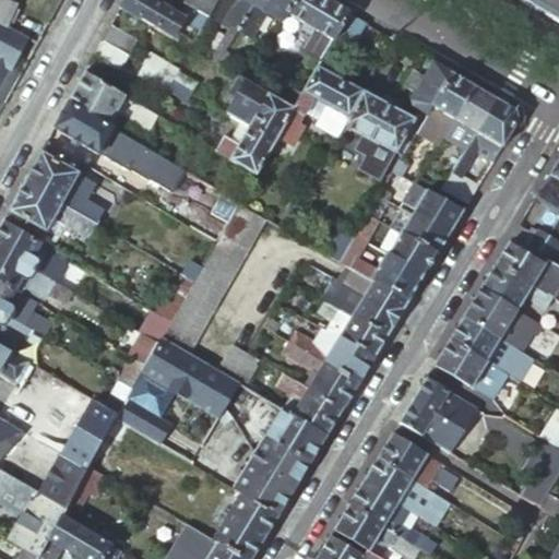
[(11,0),(0,0),(0,22),(6,25),(18,3),(11,0)]
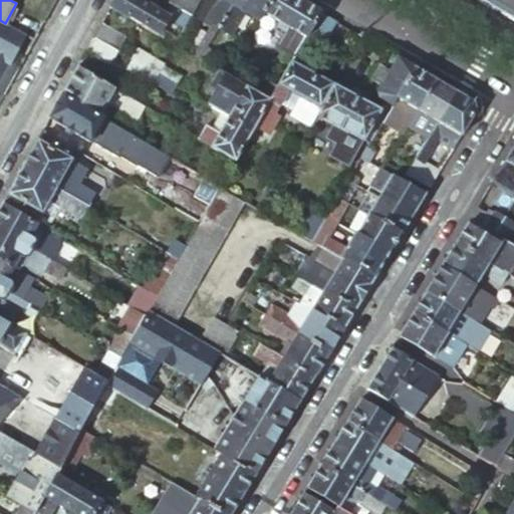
[(143,0),(115,0),(111,8),(142,26),(152,6),(143,0)]
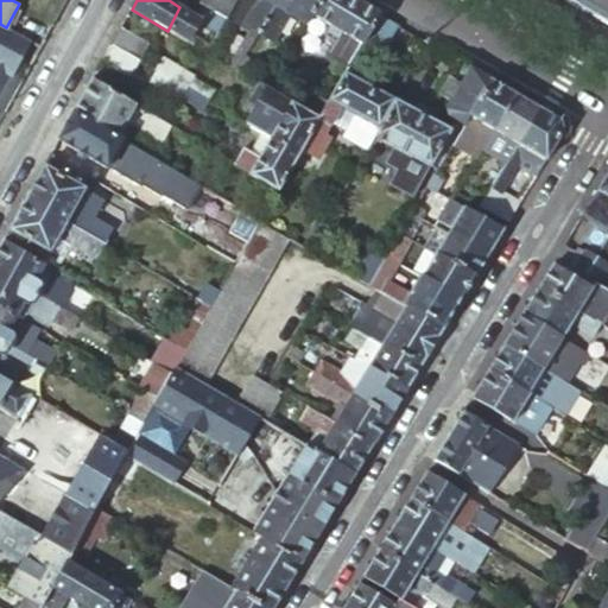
[(200,0),(198,4),(208,10),(226,20),(233,5),(235,0),(200,0)]
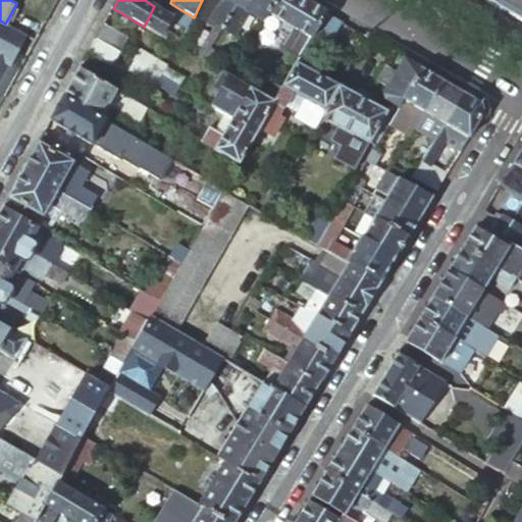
[(239,0),(202,0),(200,4),(214,13),(210,20),(215,24),(223,29),(239,0)]
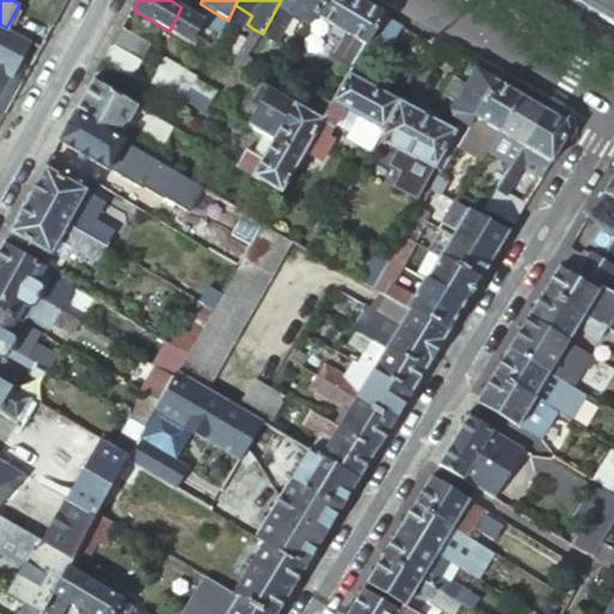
[(281,0),(263,34),(270,37),(276,41),(293,13),(308,23),(311,24),(317,14),(324,0),(281,0)]
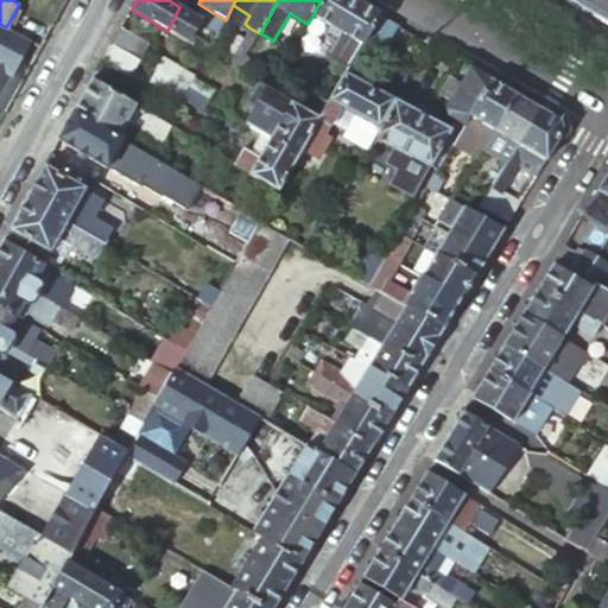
[(382,16),(354,0),(321,0),(314,14),(353,38),(340,61),(352,68),(365,46),(382,16)]
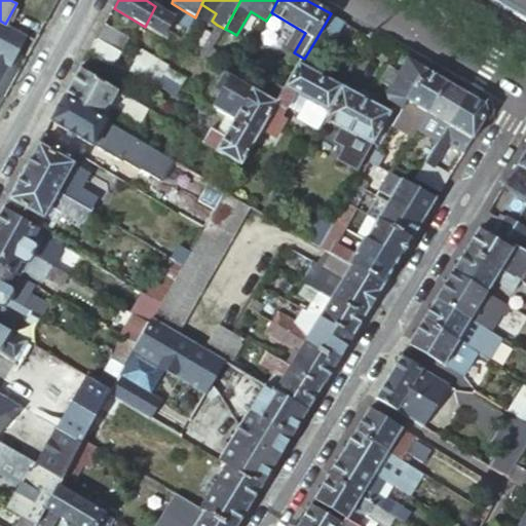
[(525,0),(487,0),(496,5),(525,23),(525,0)]
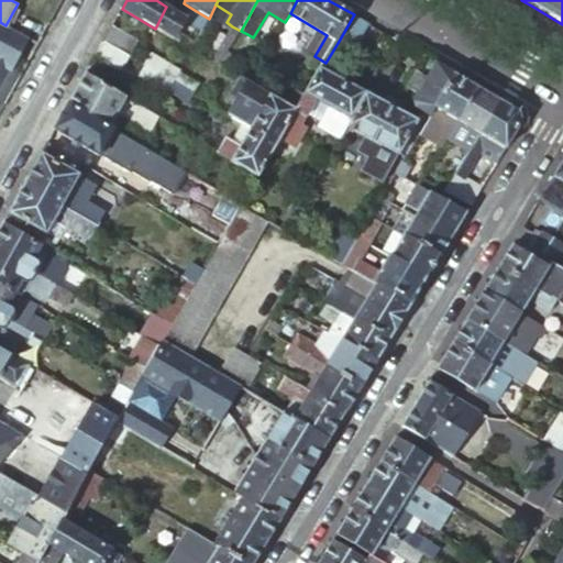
[(155,29),(172,39),(184,18),(166,7),(155,29)]
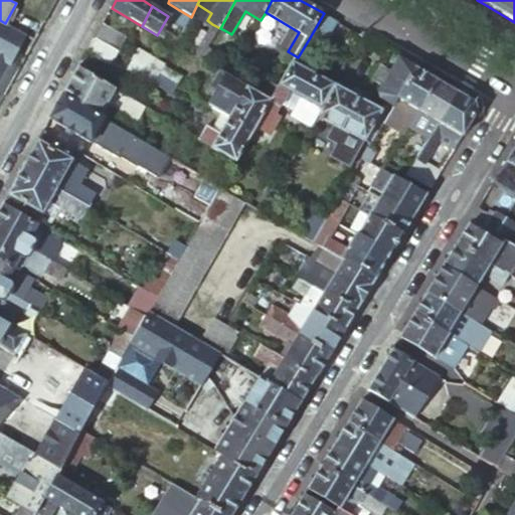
[(176,8),(160,36),(176,45),(191,17),(176,8)]
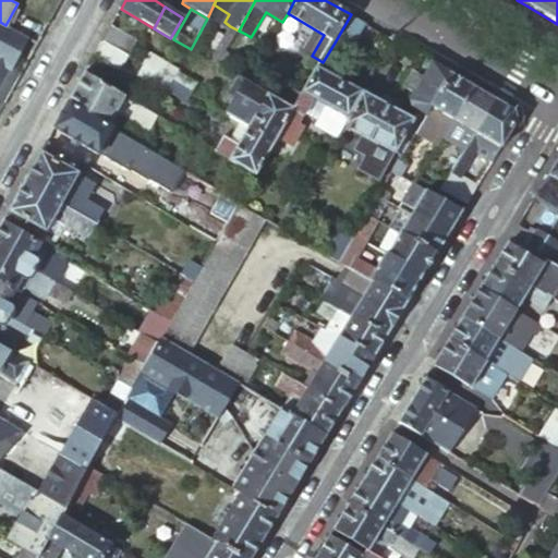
[(365,23),(351,14),(335,43),(348,51),(365,23)]
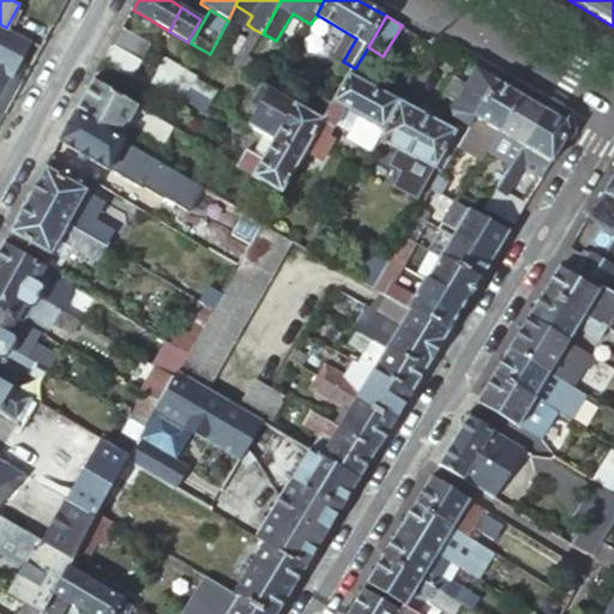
[(6,28),(0,24),(0,109),(6,114),(42,48),(6,28)]
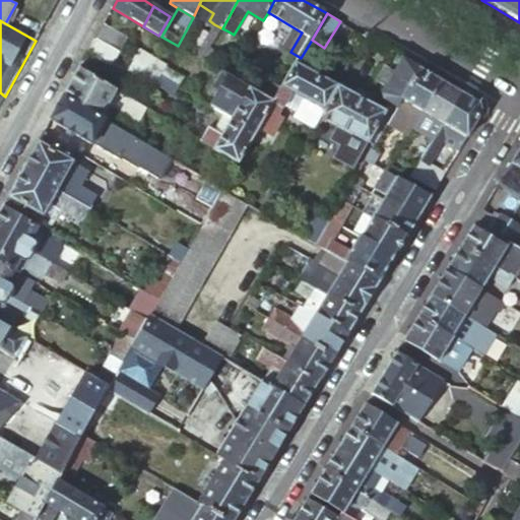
[(104,23),(95,39),(118,52),(127,37),(104,23)]
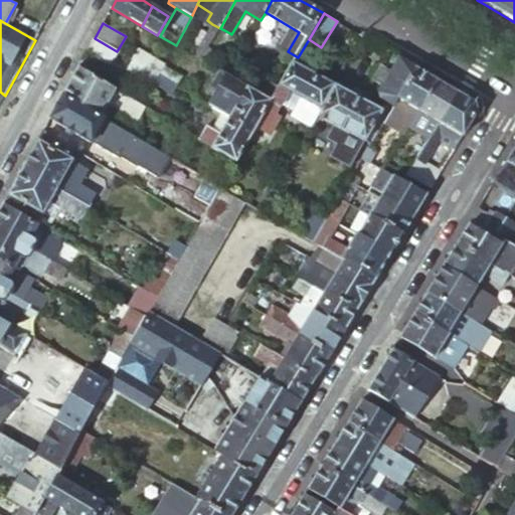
[(212,24),(194,56),(202,60),(205,55),(220,28),(212,24)]
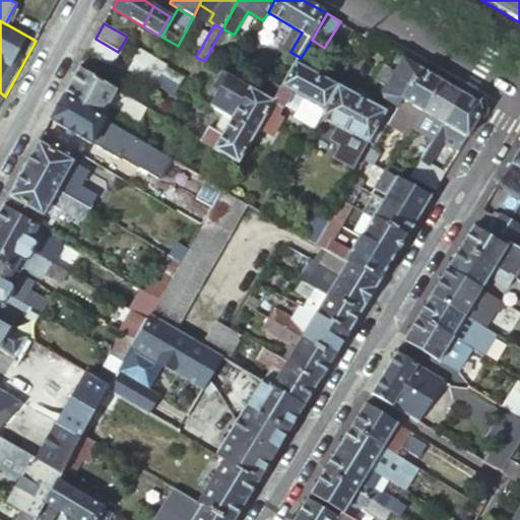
[(229,31),(222,28),(207,56),(212,59),(229,31)]
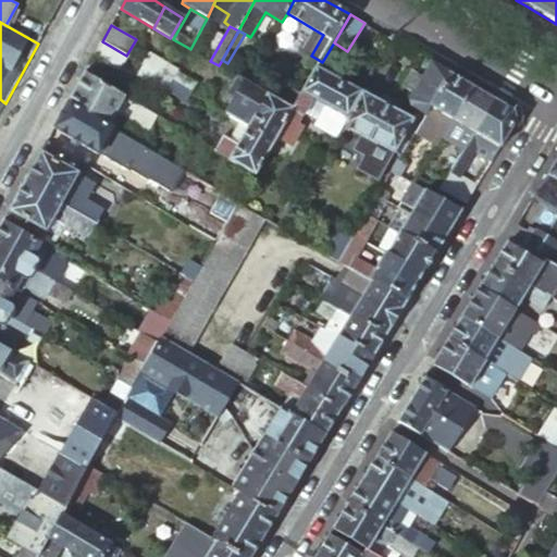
[(102,41),(94,57),(119,71),(126,56),(102,41)]
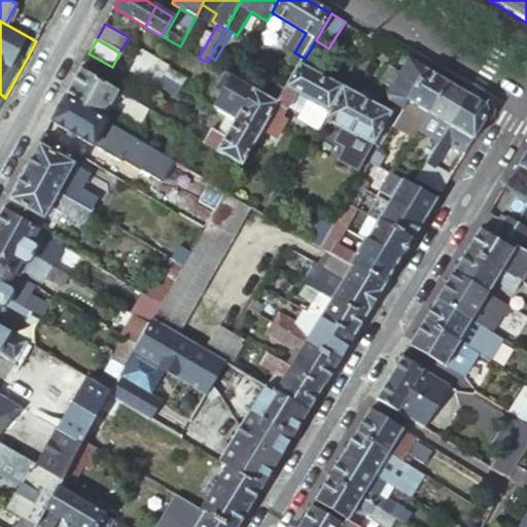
[(342,86),(341,86),(329,108),(324,117),(379,148),(392,124),(395,118),(424,68),(399,54),(391,69),(389,68),(381,81),(391,88),(387,94),(389,101),(393,103),(388,112),(342,86)]
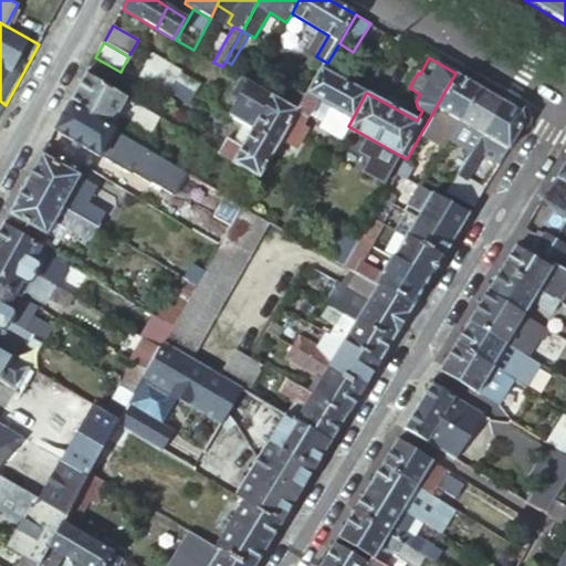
[(154,71),(196,95),(201,86),(159,62),(154,71)]
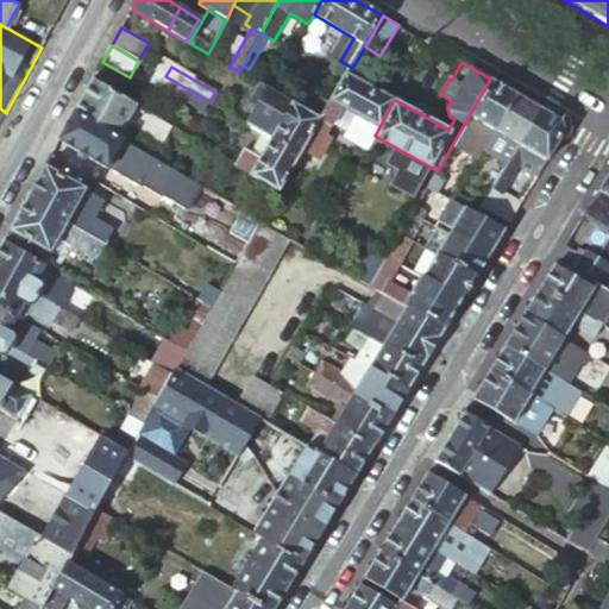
[(165,76),(162,74),(155,86),(181,100),(183,98),(207,111),(211,102),(165,76)]
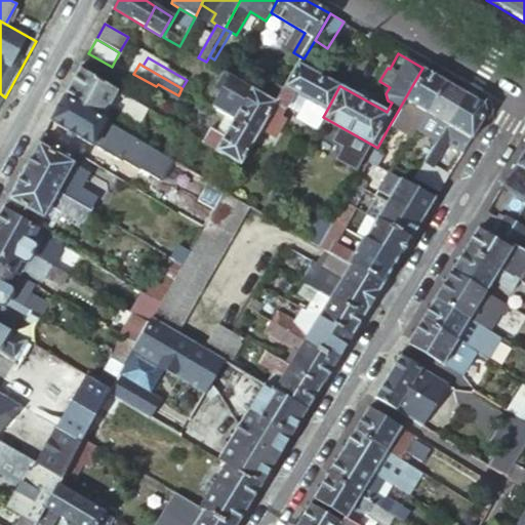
[(300,64),(278,104),(268,121),(277,126),(297,90),(328,108),(339,86),(300,64)]
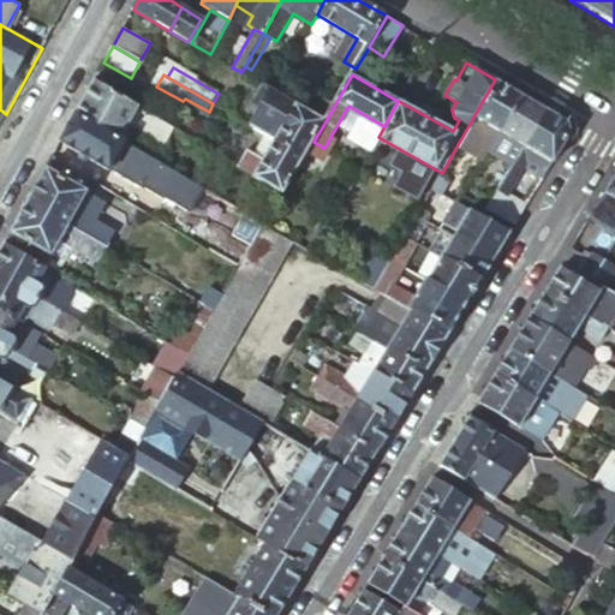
[(521,95),(495,79),(461,138),(458,144),(483,160),(488,153),(500,131),(521,95)]
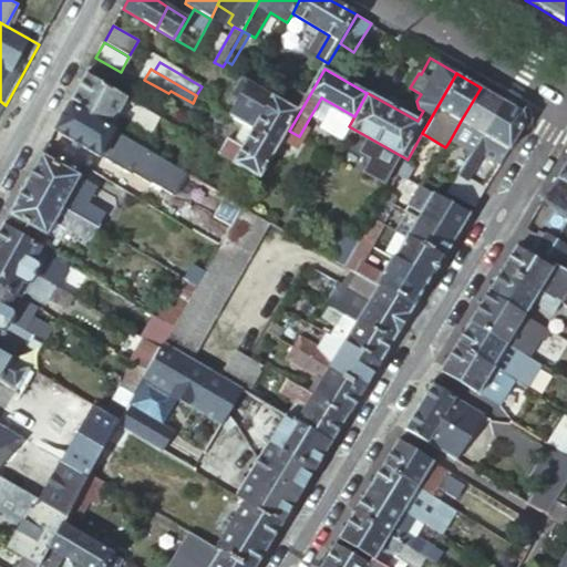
[(86,74),(71,104),(111,129),(120,115),(153,135),(163,120),(86,74)]
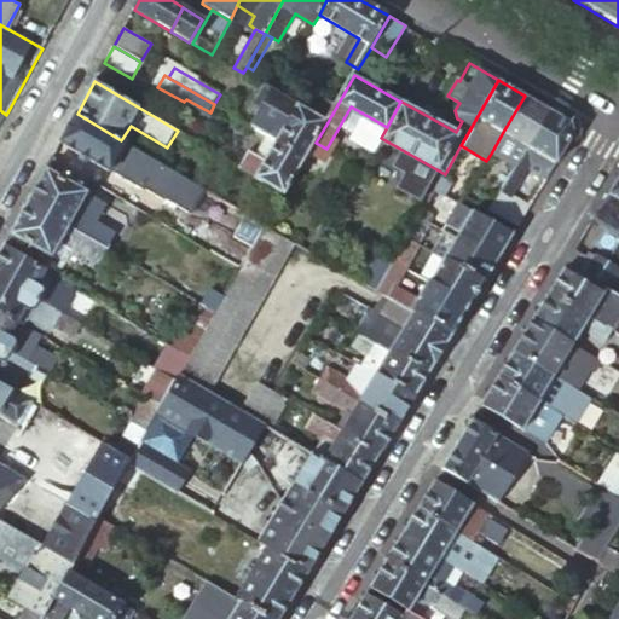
[(549,110),(525,96),(503,132),(491,154),(508,163),(498,180),(502,181),(498,187),(502,190),(549,110)]
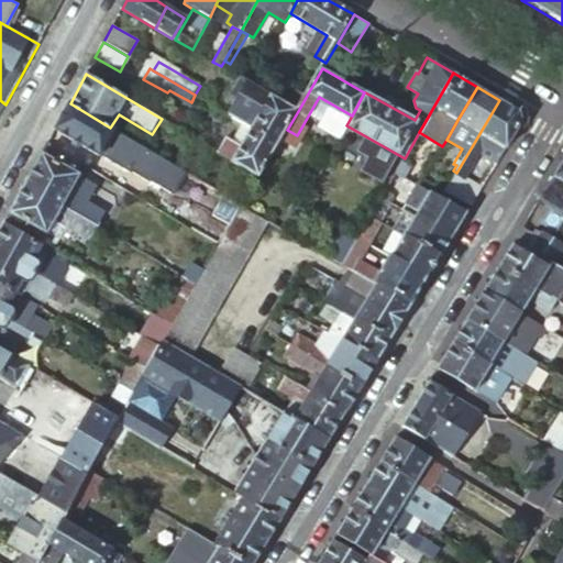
[(252,128),(279,144),(287,130),(298,111),(271,96),(252,128)]
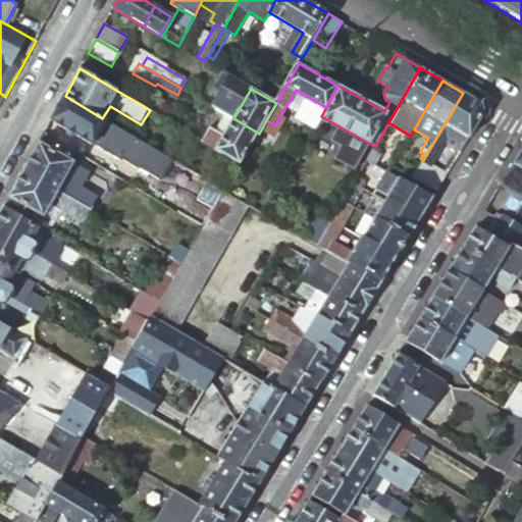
[(413,177),(437,193),(445,179),(430,170),(448,143),(462,152),(485,114),(481,103),(463,93),(423,160),(413,177)]
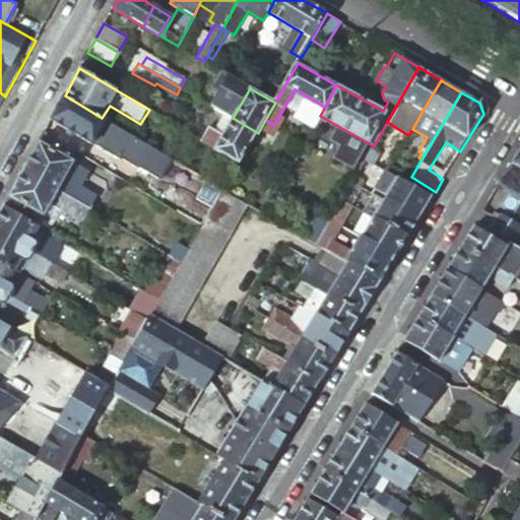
[(102,118),(65,95),(51,120),(93,144),(99,135),(143,161),(145,157),(165,169),(171,158),(102,118)]
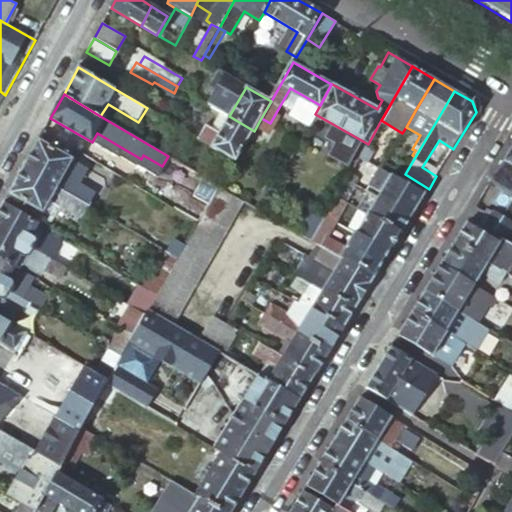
[(223,113),(216,109),(207,124),(213,128),(223,113)]
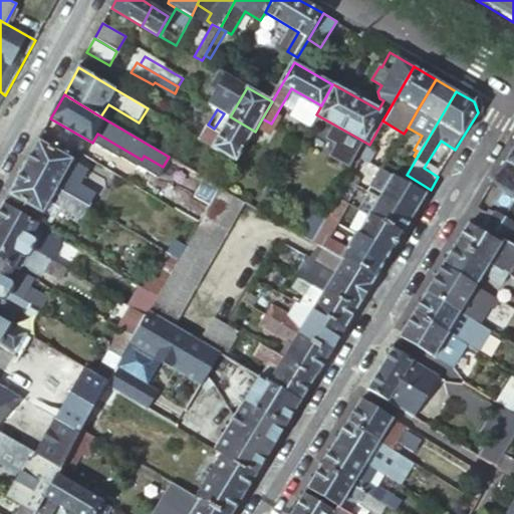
[(199,139),(237,162),(255,132),(230,116),(224,113),(214,129),(208,124),(199,139)]
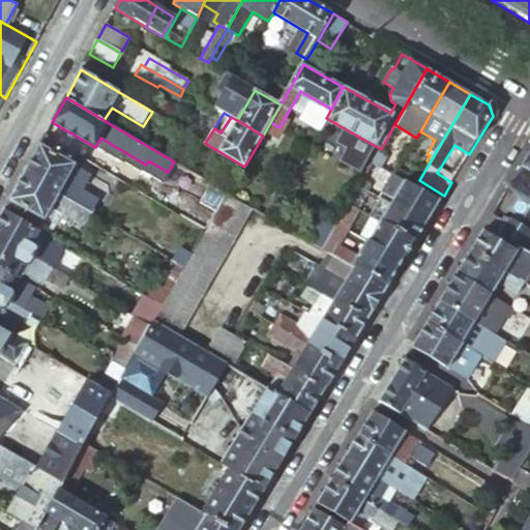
[(180,128),(170,122),(159,139),(170,145),(180,128)]
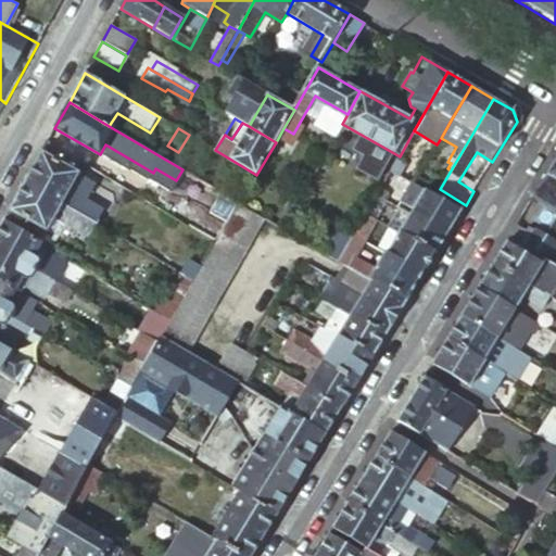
[(79,174),(85,164),(47,142),(41,152),(79,174)]
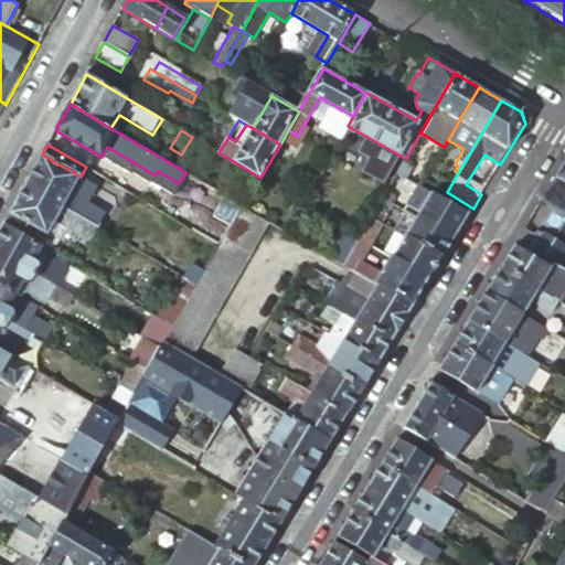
[(409,169),(426,179),(435,162),(419,152),(409,169)]
